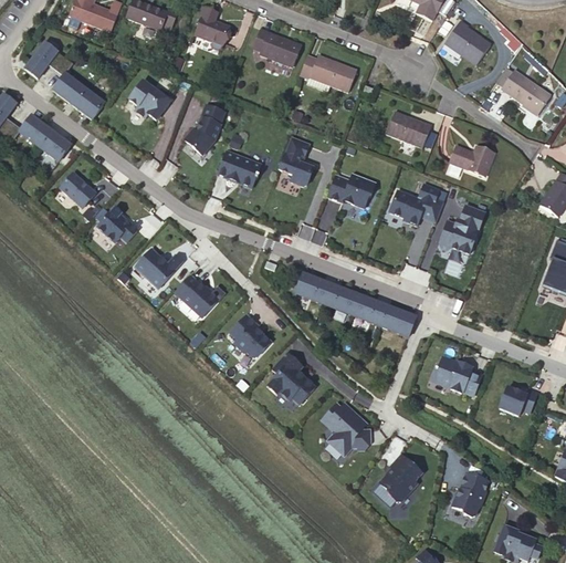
[(111,31),(122,2),(116,0),(113,0),(108,9),(94,3),(87,1),(87,0),(74,0),(69,14),(111,31)]
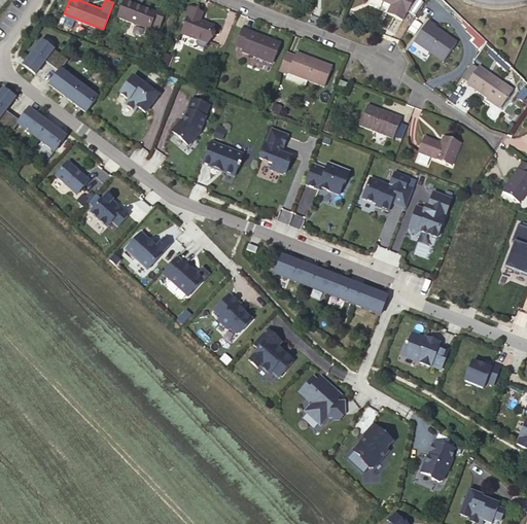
[(155,10),(128,0),(125,0),(118,14),(148,27),(148,29),(157,32),(165,11),(156,7),(155,10)]
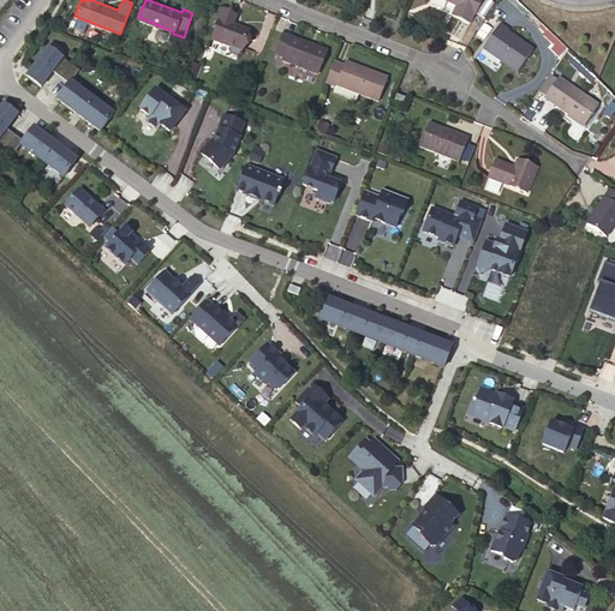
[(449,0),(455,3),(452,12),(467,21),(472,11),(475,11),(479,0),(449,0)]
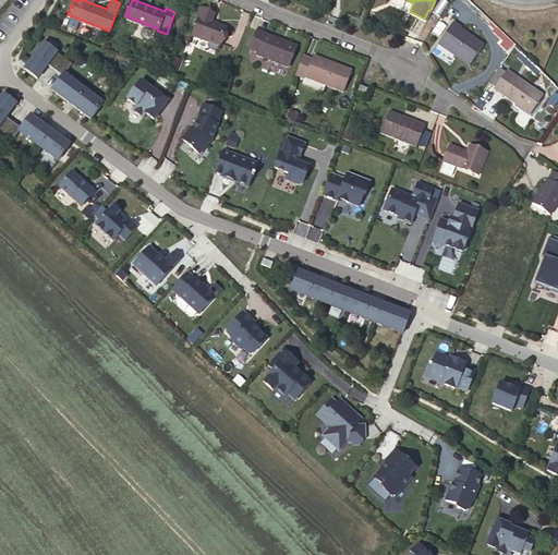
[(215,11),(199,5),(194,21),(197,22),(193,33),(208,39),(208,40),(210,44),(215,46),(219,45),(227,25),(211,19),(215,11)]
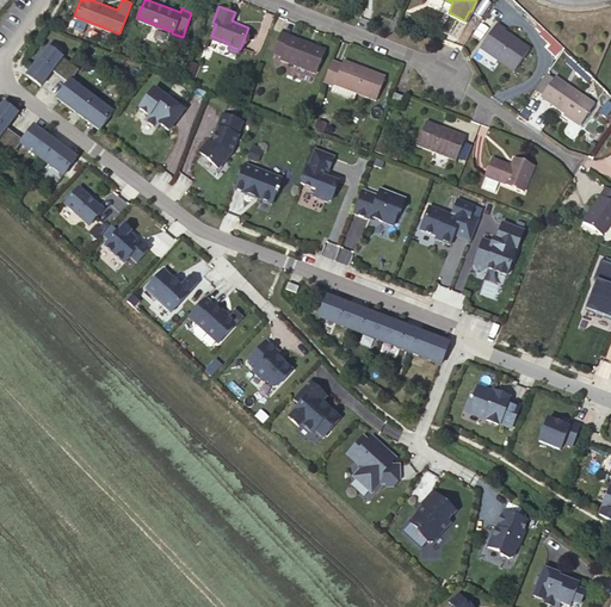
[(464,20),(452,17),(449,33),(461,37),(464,20)]
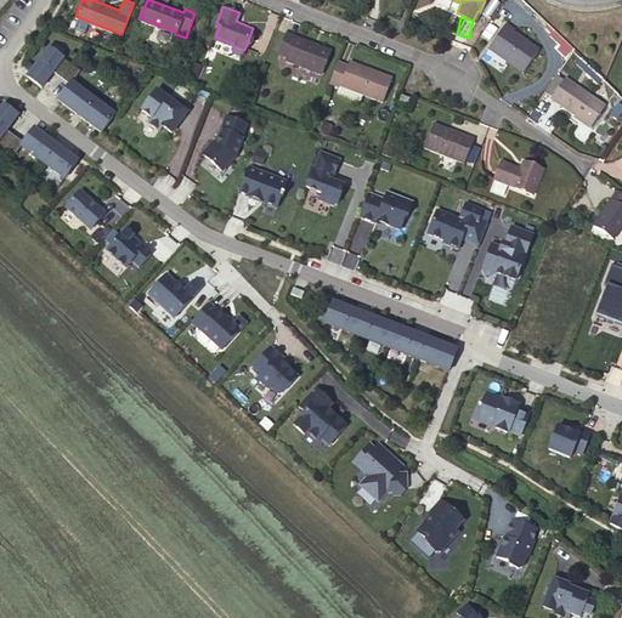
[(515,27),(507,21),(488,45),(522,71),(538,47),(514,29),(515,27)]
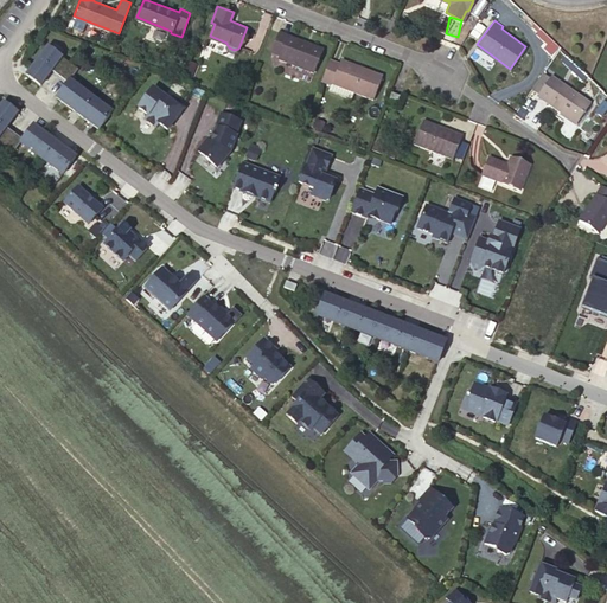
[(305,42),(305,40),(280,31),(272,51),(280,53),(279,56),(313,70),(321,49),(305,42)]
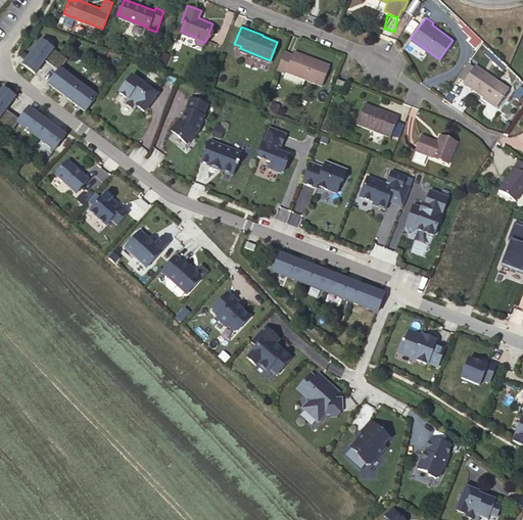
[(468,35),(462,45),(467,48),(474,39),(468,35)]
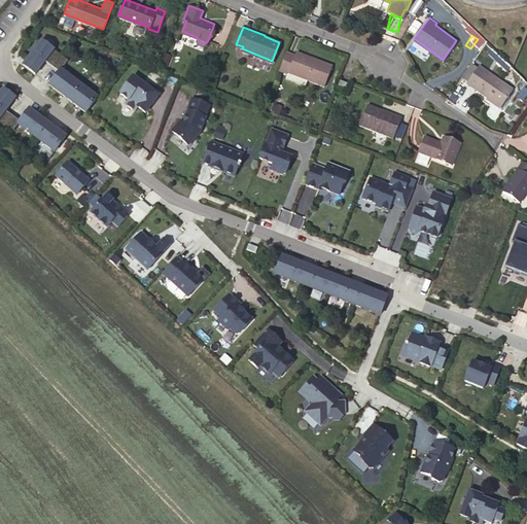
[(41,37),(23,62),(34,71),(44,58),(59,69),(48,81),(85,110),(97,95),(61,67),(68,58),(41,37)]
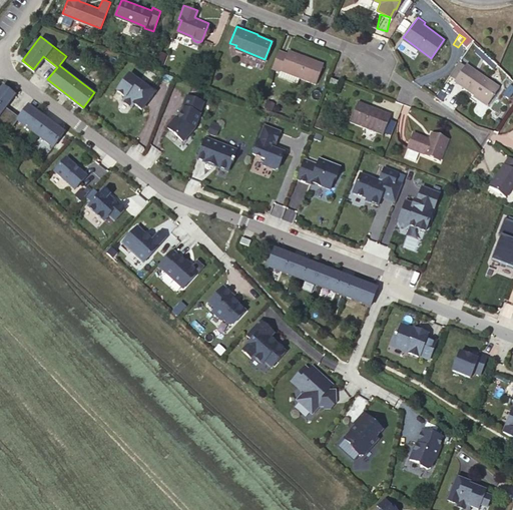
[(487,53),(479,46),(475,50),(483,57),(487,53)]
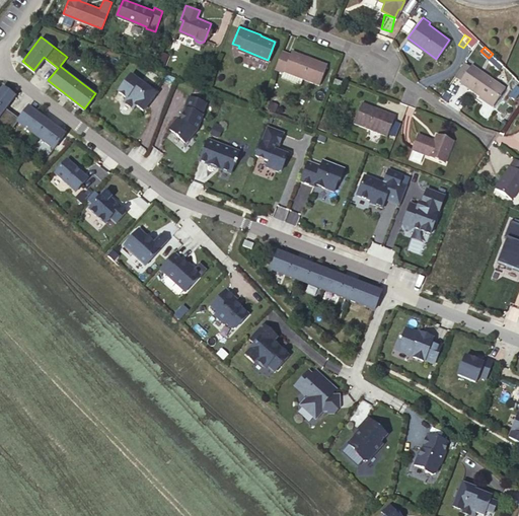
[(281,51),(275,69),(283,72),(281,77),(300,84),(302,78),(319,85),(326,64),(310,58),(310,59),(291,52),(290,54),(281,51)]
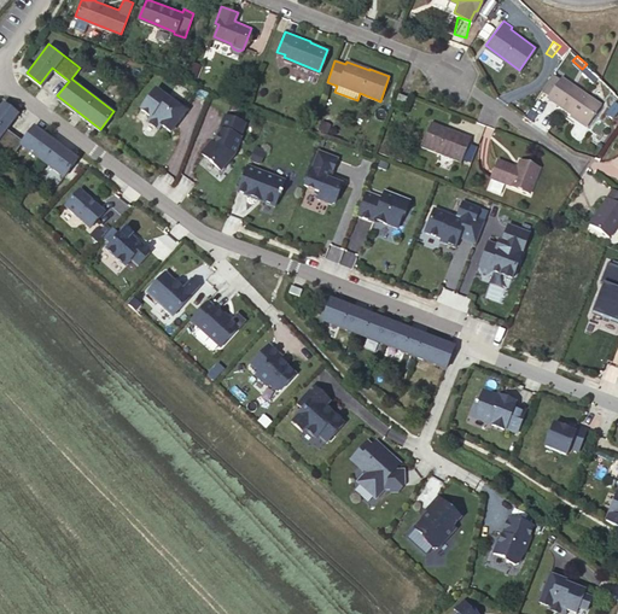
[(587,64),(582,69),(593,81),(598,75),(587,64)]
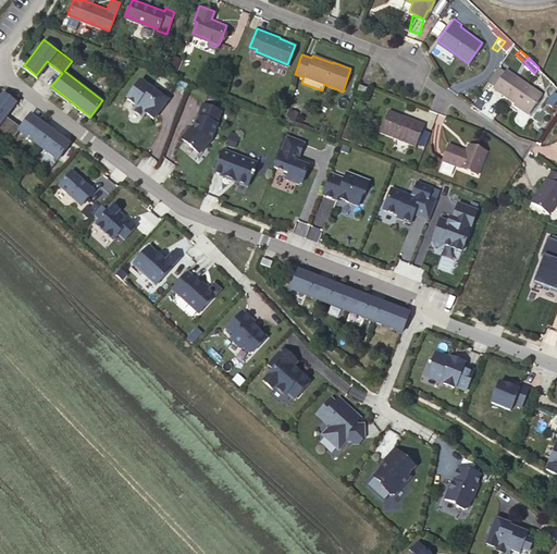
[(499,63),(489,79),(504,90),(503,93),(530,110),(543,91),(499,63)]
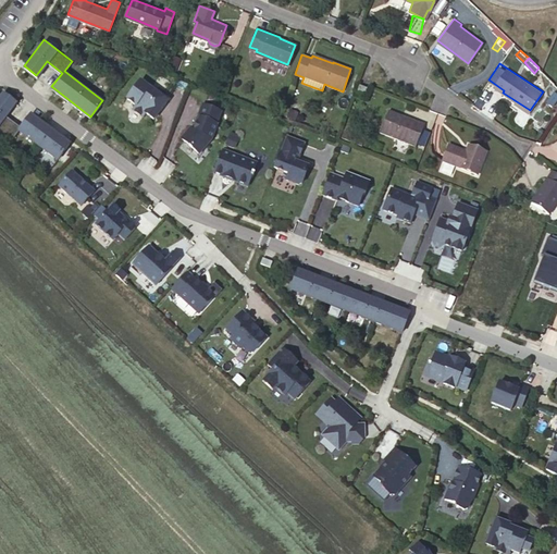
[(151,119),(168,97),(139,76),(123,99),(151,119)]
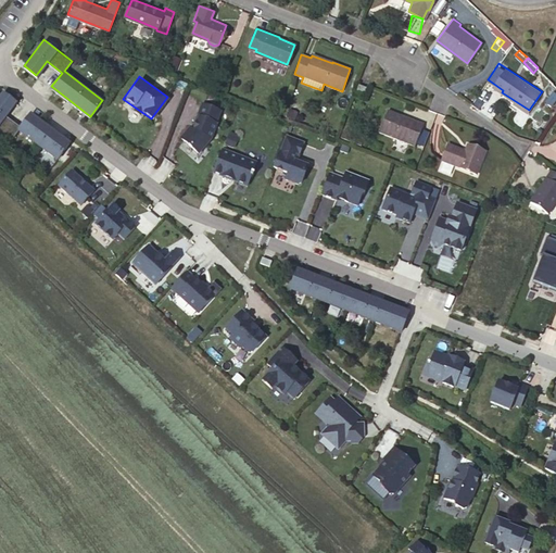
[(15,100),(2,90),(0,93),(0,129),(11,138),(19,128),(57,158),(68,141),(30,111),(20,125),(4,114),(15,100)]
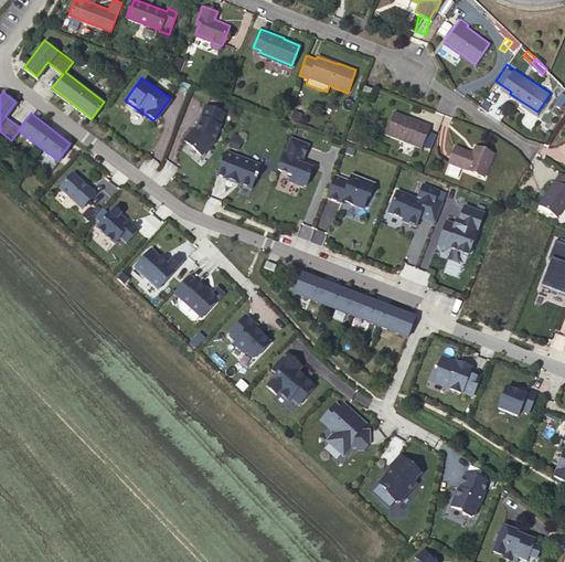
[(213,139),(220,123),(219,123),(223,110),(204,103),(200,116),(201,116),(196,129),(195,128),(192,127),(183,138),(201,154),(213,139)]
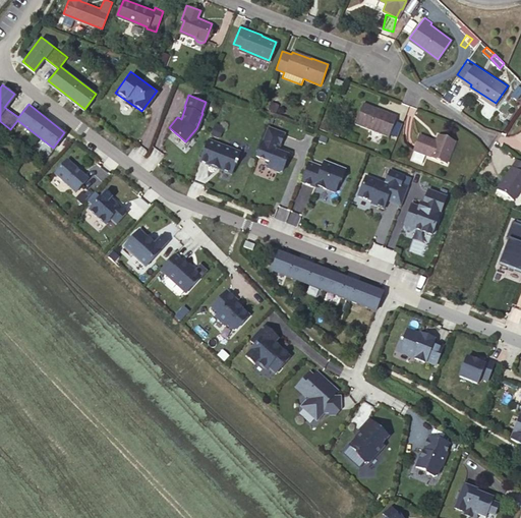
[(397,115),(362,102),(355,121),(390,134),(397,115)]
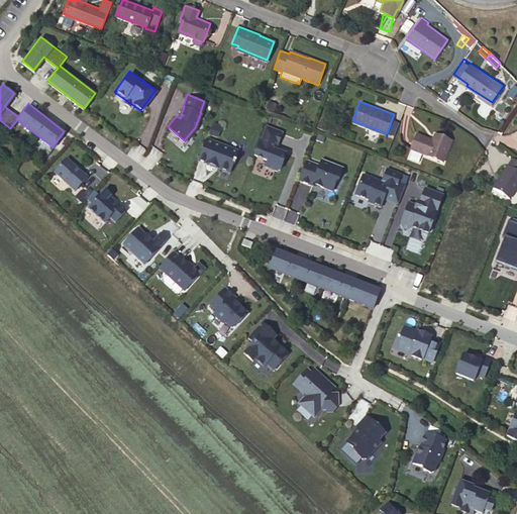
[(214,117),(211,126),(217,128),(221,119),(214,117)]
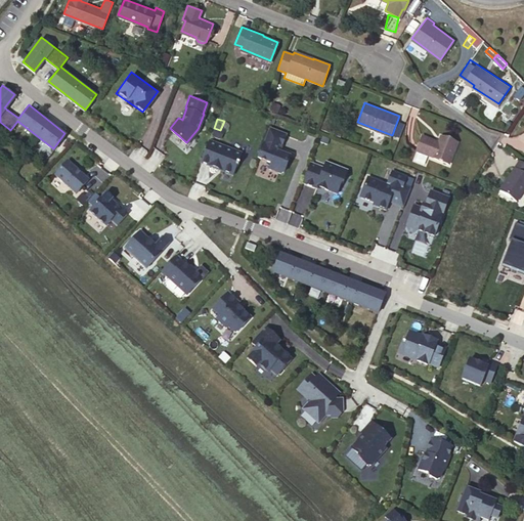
[(285,132),(268,126),(257,154),(271,159),(268,165),(280,169),(284,168),(290,154),(275,148),(277,145),(278,146),(280,145),(285,132)]
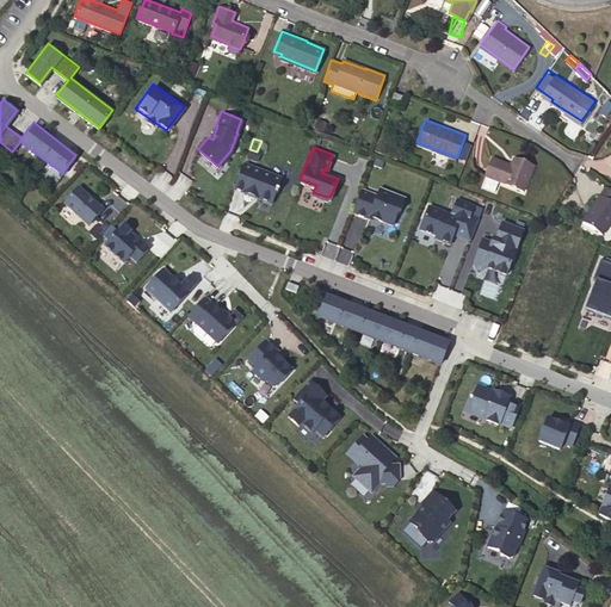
[(246,155),(233,186),(244,190),(244,189),(258,193),(258,196),(271,202),(275,191),(277,191),(281,180),(279,180),(283,169),(246,155)]
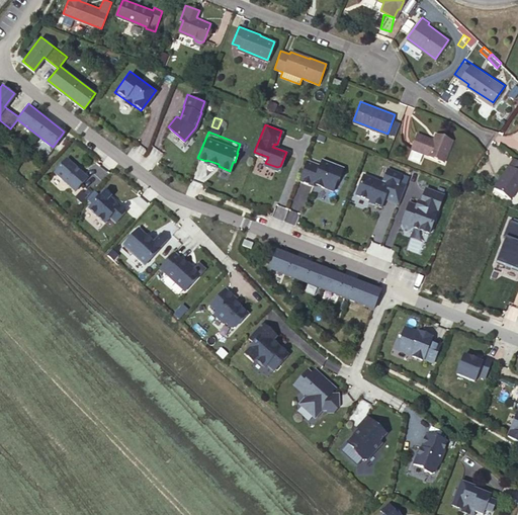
[(433,139),(418,132),(412,148),(444,161),(451,145),(449,144),(451,139),(436,132),(433,139)]
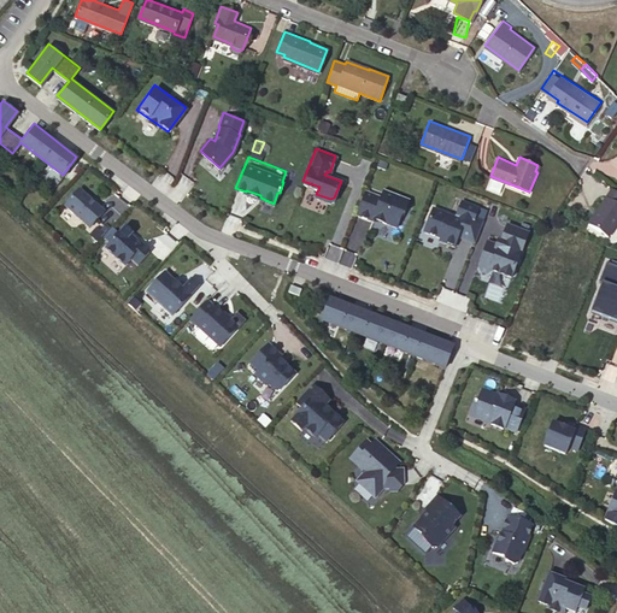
[(104,208),(80,186),(65,202),(89,224),(104,208)]
